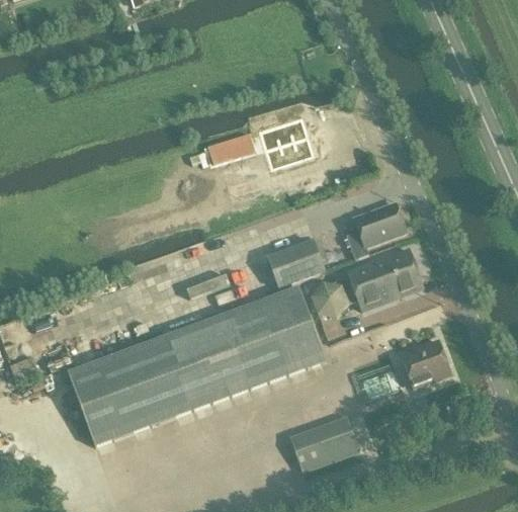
[(316,98),(276,108),(287,152),(327,142),(316,98)]
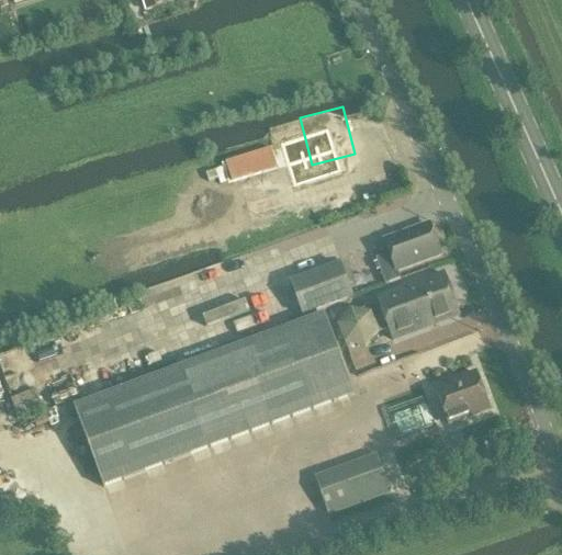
[(271,144),(226,158),(232,179),(278,165),(271,144)]
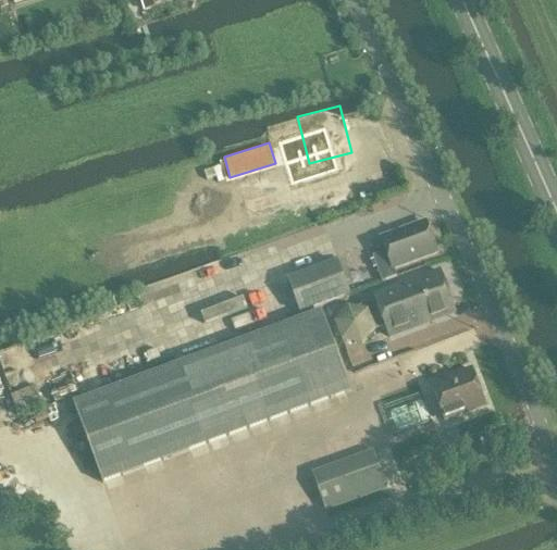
[(394,264),(435,249),(424,219),(382,234),(386,248),(372,252),(382,277),(396,272),(394,264)]
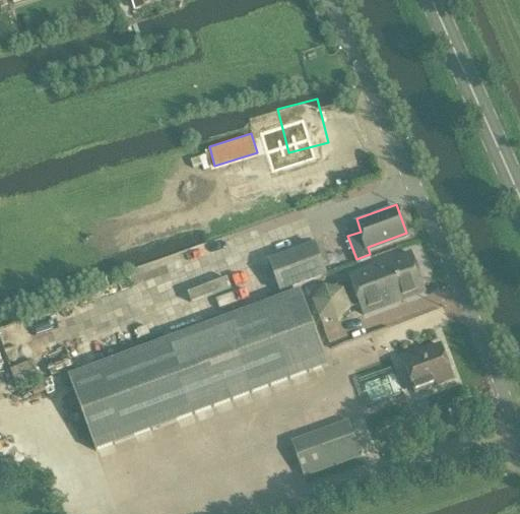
[(320,256),(326,254),(321,240),(315,242),(315,241),(269,257),(280,288),(326,271),(320,256)]
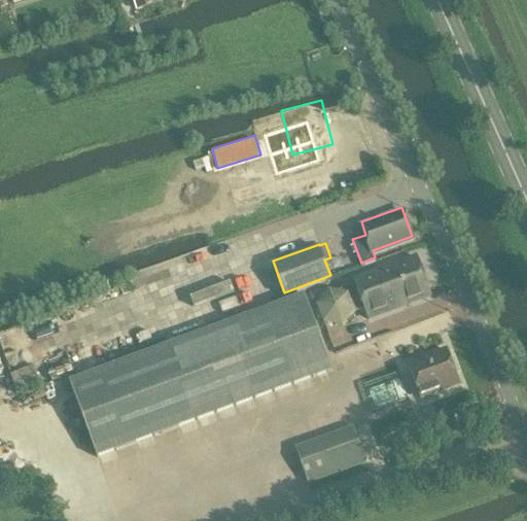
[(352,276),(354,281),(345,284),(347,289),(328,286),(316,301),(322,318),(341,321),(353,308),(362,304),(366,315),(430,292),(416,253),(403,257),(400,249),(378,257),(381,266),(352,276)]
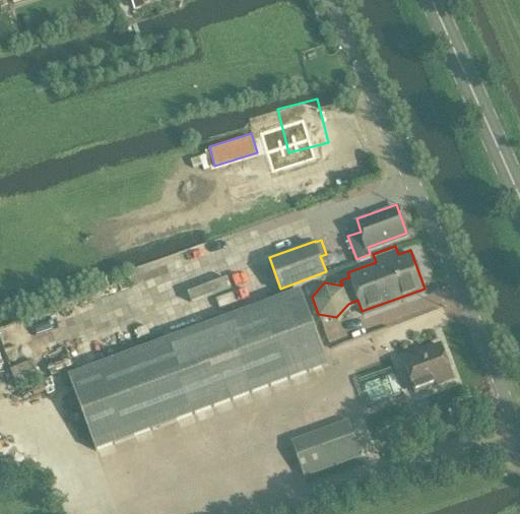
[(96,446),(328,361),(301,287),(69,373),(96,446)]
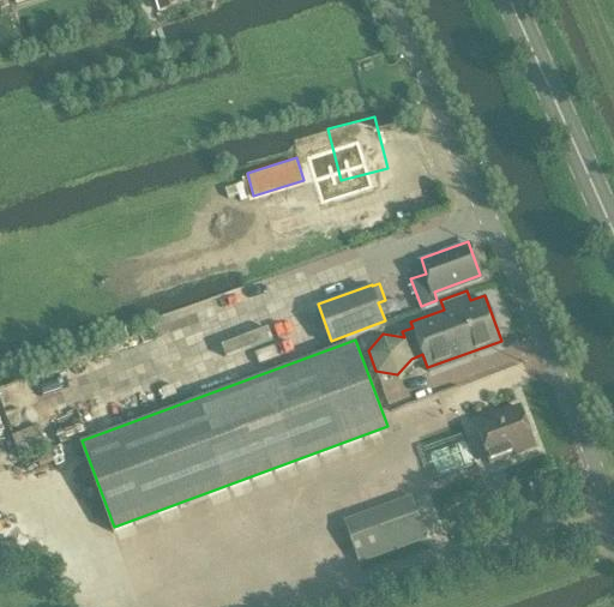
[(491,458),(534,443),(519,403),(476,420),(491,458)]
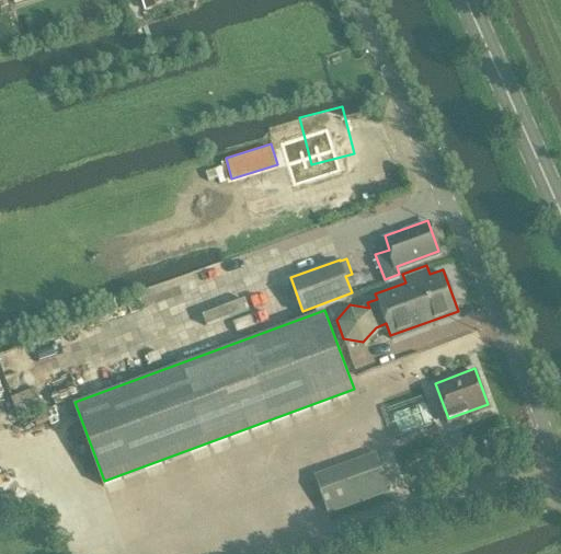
[(423,392),(387,405),(397,434),(433,420),(423,392)]
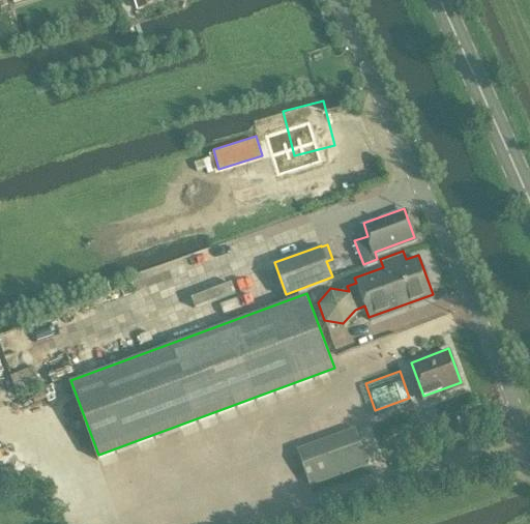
[(310,482),(367,461),(355,426),(297,446),(310,482)]
